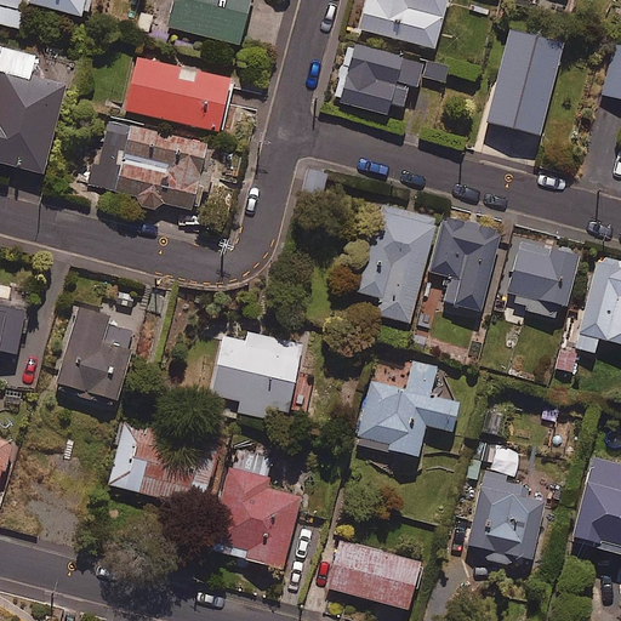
[(20,0),(0,0),(0,17),(16,21),(20,0)]
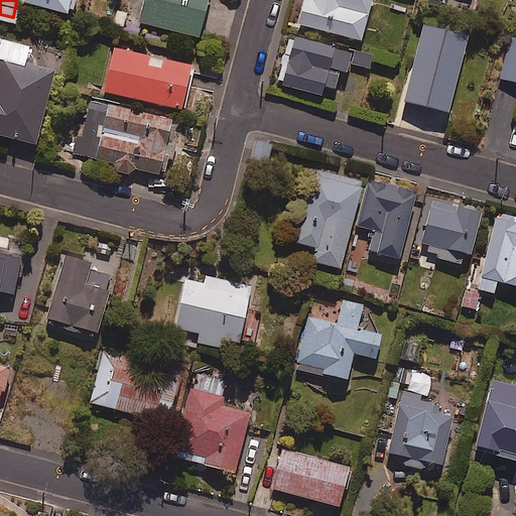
[(22,0),(23,1),(68,13),(71,0),(22,0)]
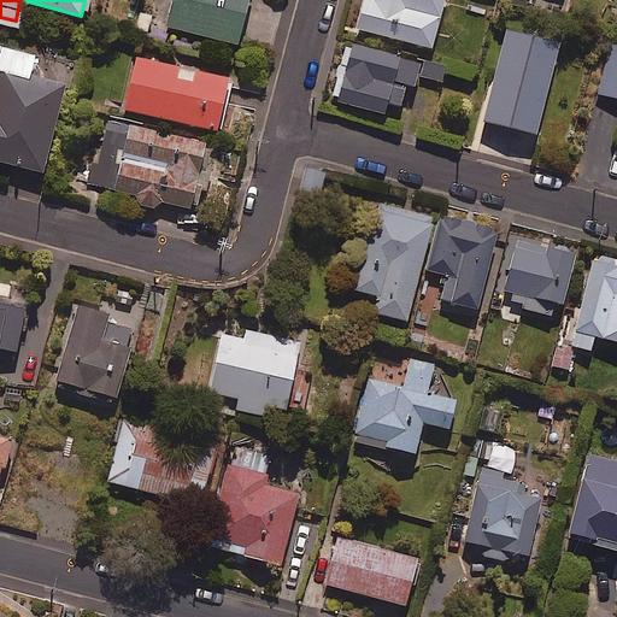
[(247,0),(172,0),(166,27),(238,43),(247,0)]
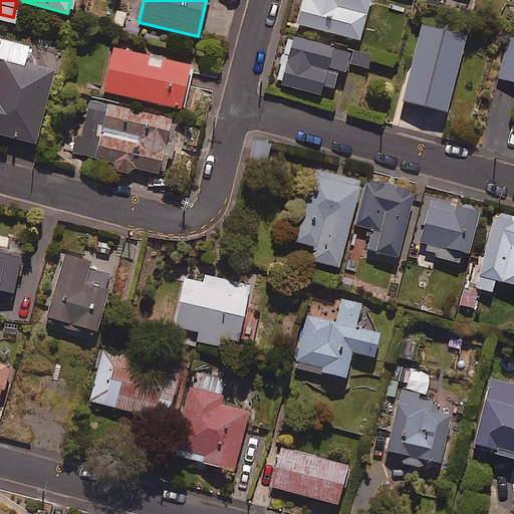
[(368,0),(302,0),(297,24),(359,39),(368,0)]
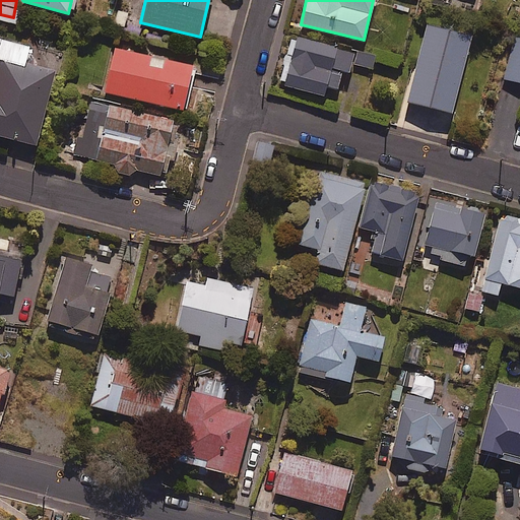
[(472,37),(428,23),(405,101),(450,113),(472,37)]
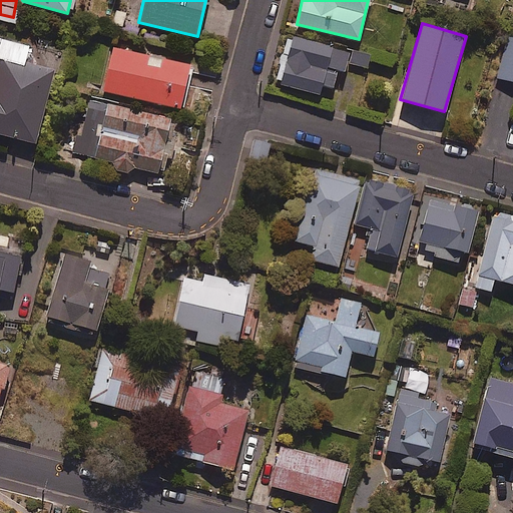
[(28,42),(1,35),(0,39),(0,133),(34,143),(54,70),(23,62),(28,42)]
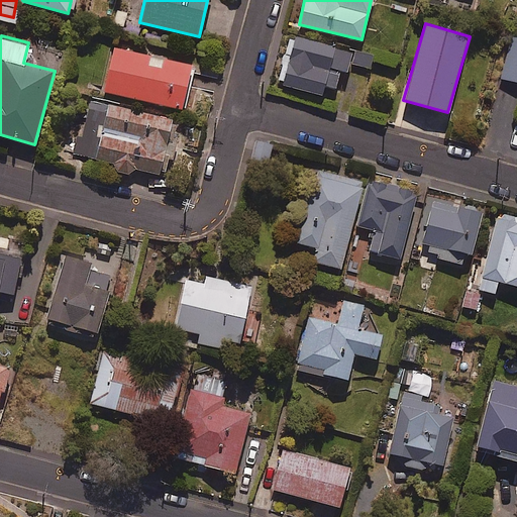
[(340,71),(347,73),(350,64),(370,69),(373,57),(295,36),(282,84),(322,95),(324,86),(335,89),(340,71)]
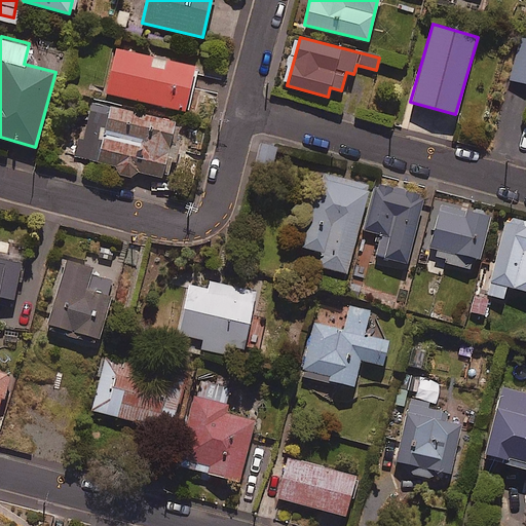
[(525,37),(523,37),(510,79),(525,83),(525,37)]
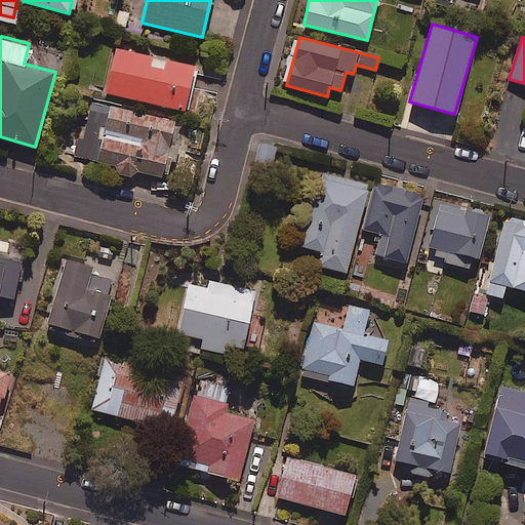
[(194,67),(116,48),(106,92),(184,111),(194,67)]
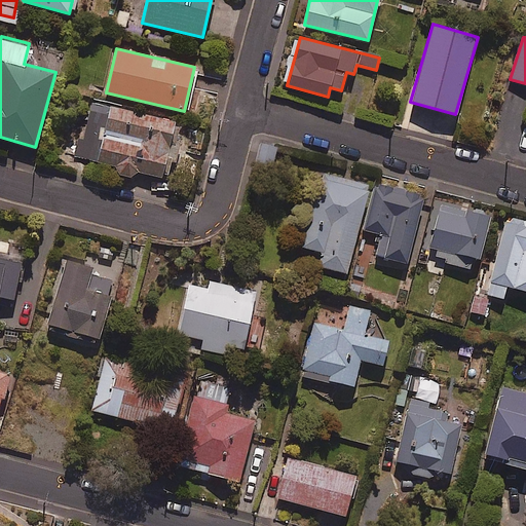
[(170,141),(174,122),(81,100),(69,154),(116,165),(119,173),(125,176),(134,175),(137,171),(161,176),(164,159),(175,162),(180,143),(170,141)]
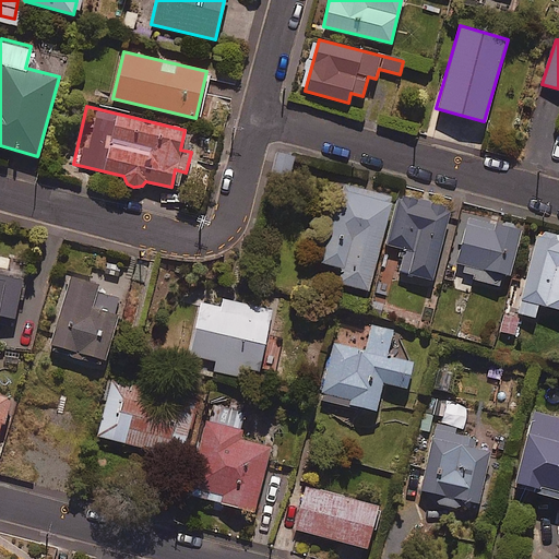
[(390,195),(340,185),(322,263),(343,268),(340,283),(369,289),(390,195)]
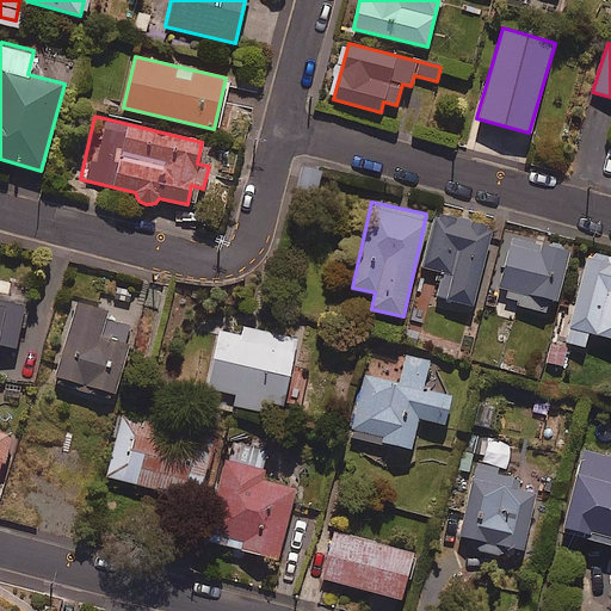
[(492,227),(434,214),(423,267),(442,272),(436,296),(474,304),(492,227)]
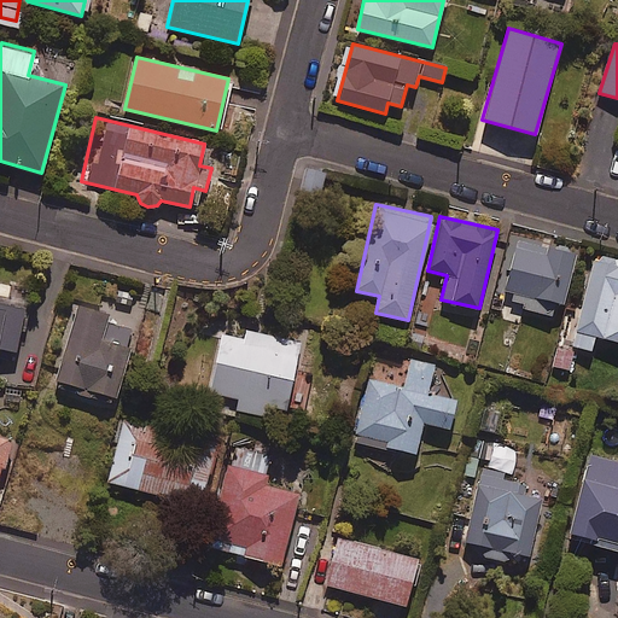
[(576,251),(518,237),(505,292),(514,295),(512,305),(560,318),(576,251)]
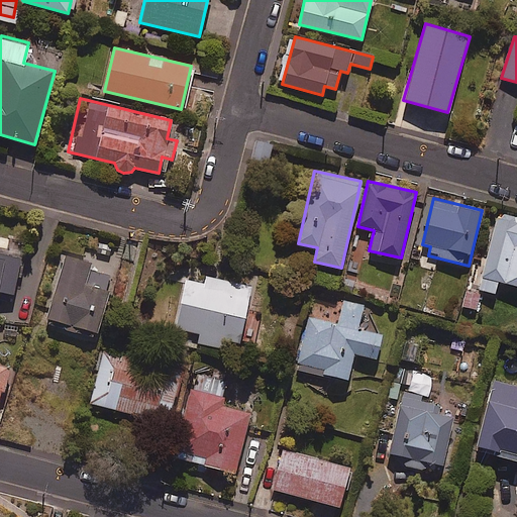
[(516,217),(500,212),(478,287),(494,292),(497,280),(516,285),(516,217)]
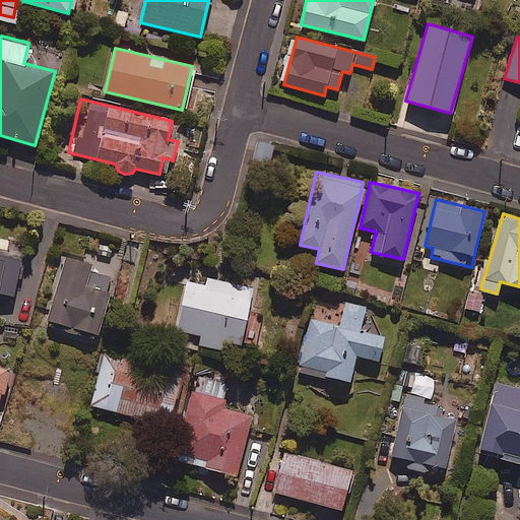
[(8,243),(0,241),(0,294),(12,297),(20,260),(5,256),(8,243)]
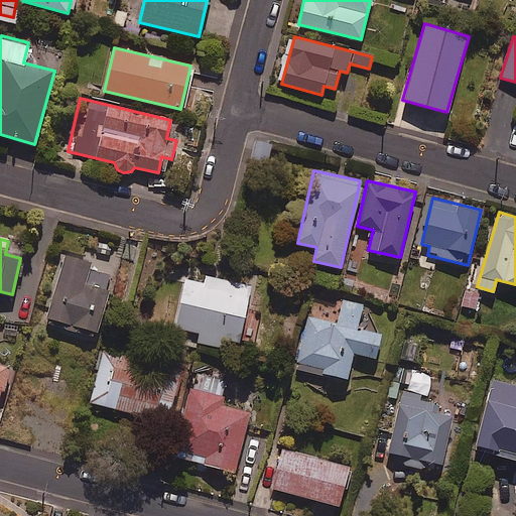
[(90,262),(62,255),(45,324),(98,336),(113,275),(88,268),(90,262)]
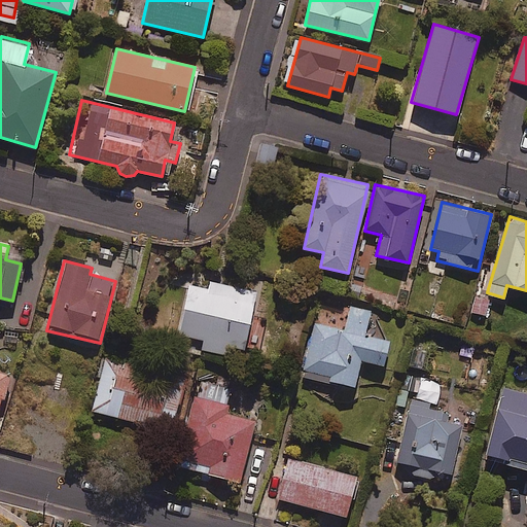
[(188,284),(175,344),(241,359),(256,292),(211,282),(209,289),(188,284)]
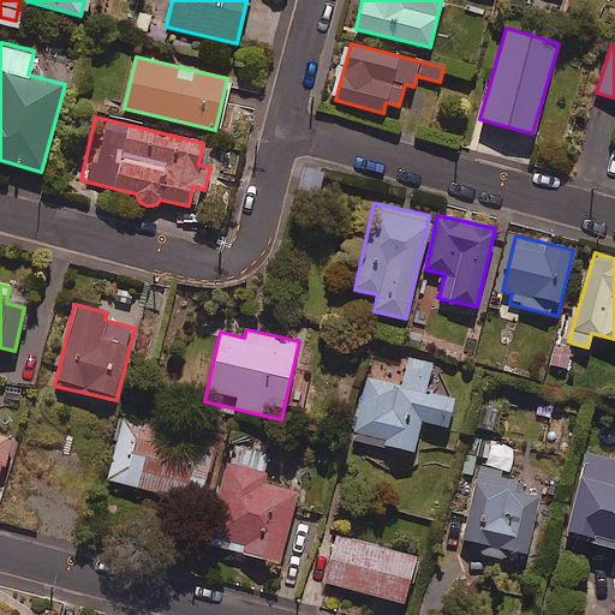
[(433,363),(408,358),(402,384),(366,376),(352,439),(412,452),(419,421),(447,428),(453,399),(427,393),(433,363)]
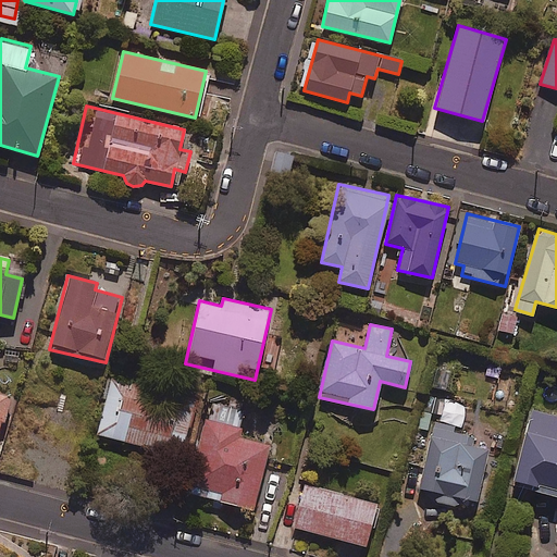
[(195,397),(112,376),(98,435),(181,455),(195,397)]
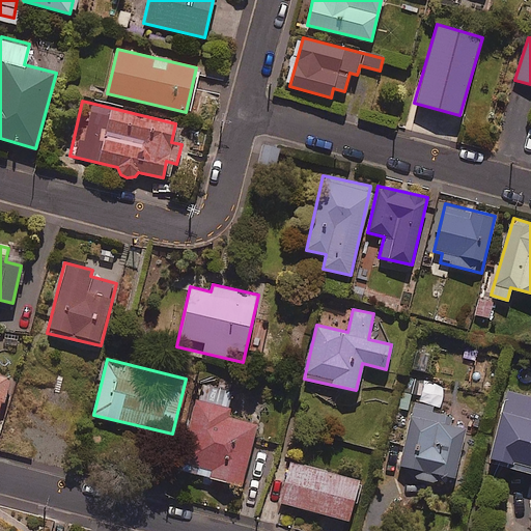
[(0,415),(9,379),(0,375),(0,415)]
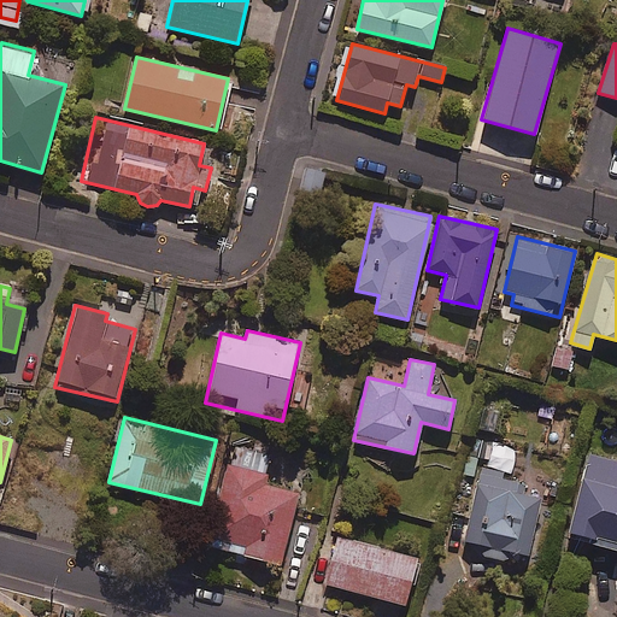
[(270,457),(231,446),(204,544),(280,565),(299,493),(263,483),(270,457)]
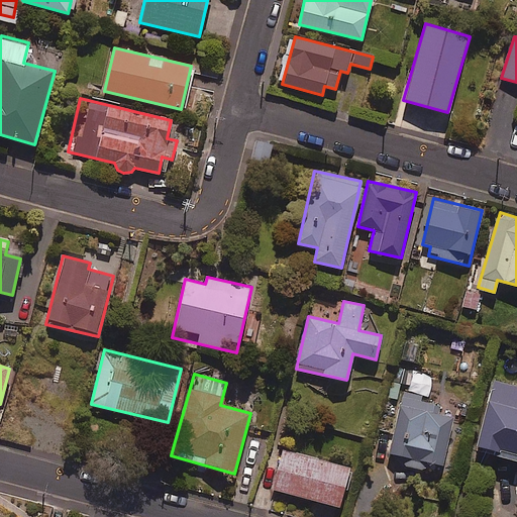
[(516,460),(516,387),(494,381),(475,448),(516,460)]
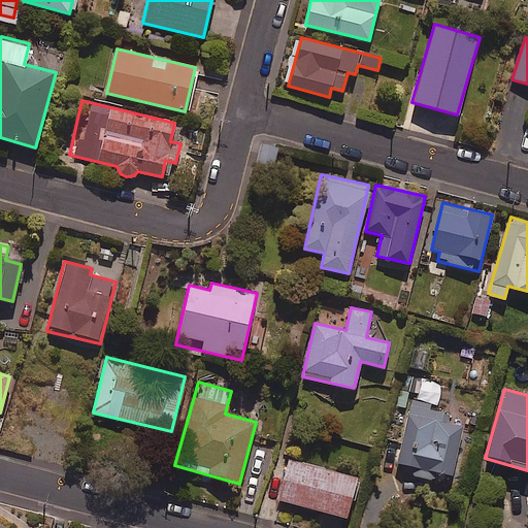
[(411,400),(396,464),(451,477),(463,426),(443,422),(447,408),(411,400)]
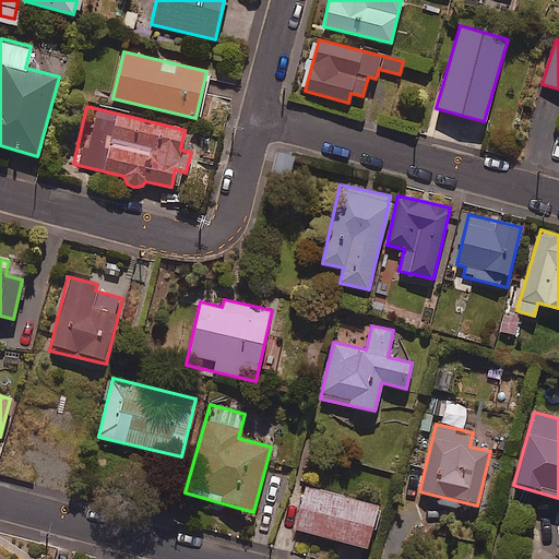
[(378,504),(306,486),(295,528),(367,548),(378,504)]
